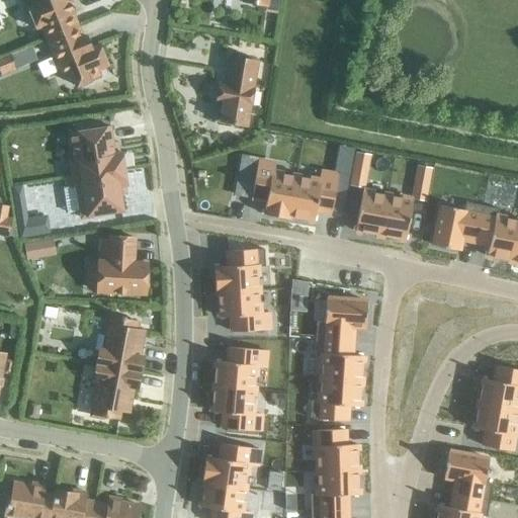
[(45,39),(77,26),(72,14),(73,13),(68,2),(71,0),(70,0),(29,0),(32,6),(26,8),(34,28),(39,26),(45,39)]
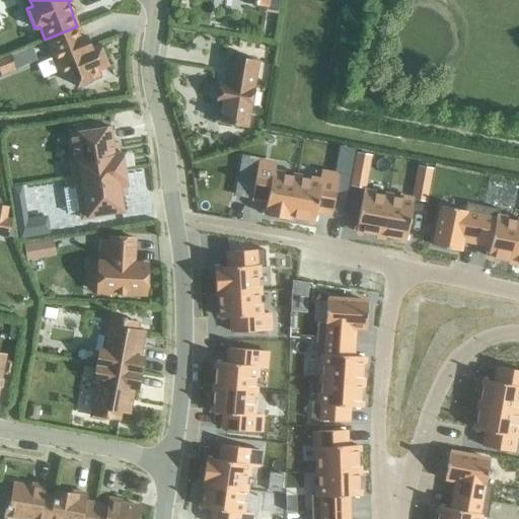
[(242,0),(242,2),(267,6),(265,13),(276,15),(278,0),(242,0)]
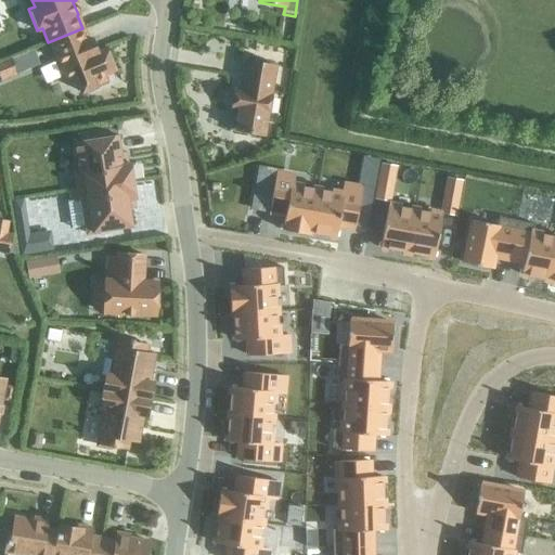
[(87,40),(82,28),(48,42),(64,81),(75,77),(80,92),(94,87),(93,86),(106,80),(104,75),(115,71),(105,48),(97,52),(91,39),(87,40)]
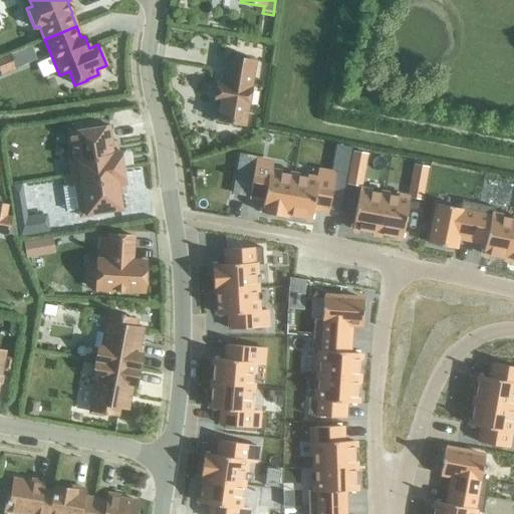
[(10,54),(0,57),(0,71),(1,73),(15,67),(10,54)]
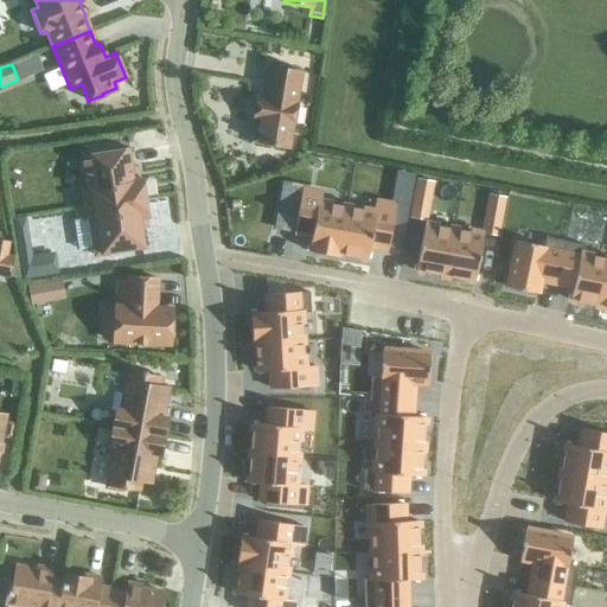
[(255,97),(251,119),(260,120),(256,142),(287,148),(291,126),(293,126),(296,104),(294,104),(300,72),(269,66),(263,100),(255,97)]
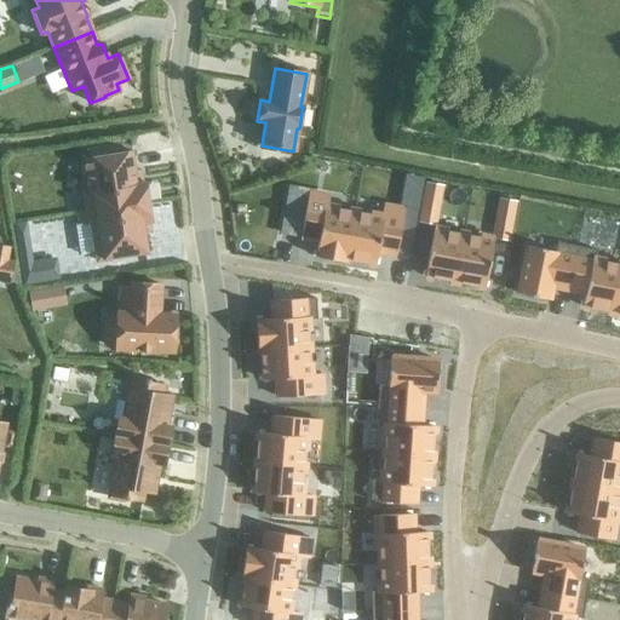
[(130,153),(79,160),(84,190),(81,190),(84,211),(148,201),(144,183),(135,184),(130,153)]
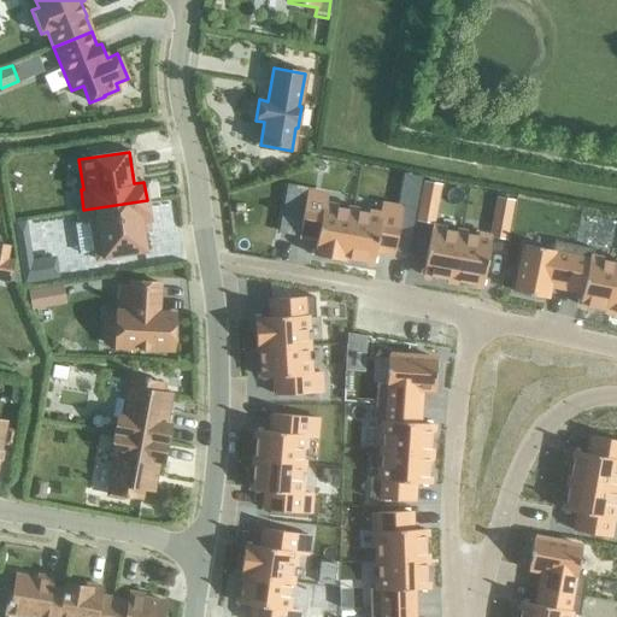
[(424,183),(422,198),(435,200),(439,186),(424,183)]
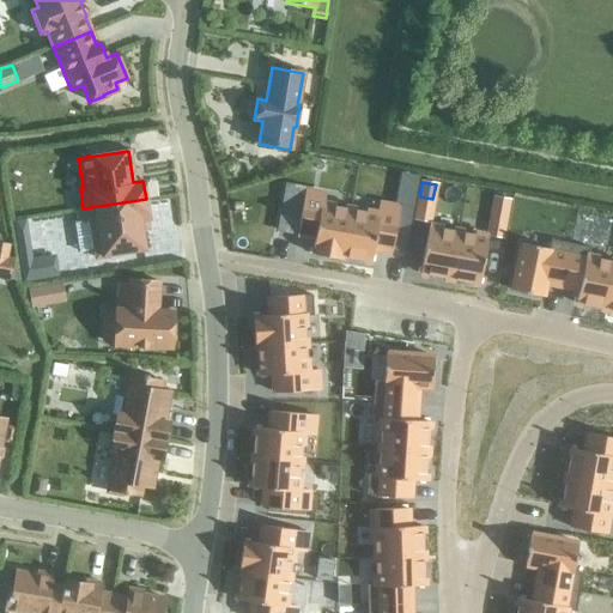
[(304,192),(296,234),(314,237),(311,254),(341,260),(341,256),(340,256),(350,210),(322,205),(325,195),(304,192)]
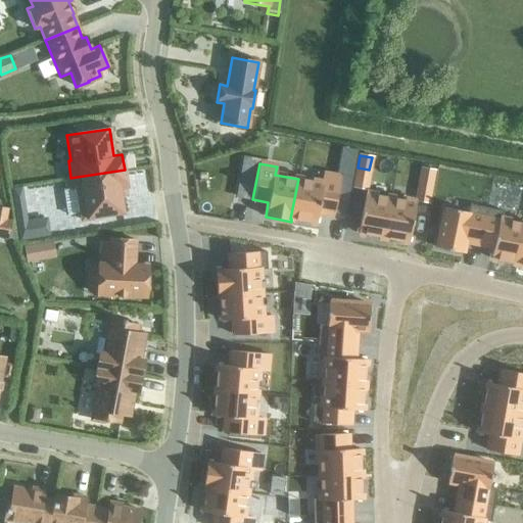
[(421,169),(419,181),(431,183),(433,171),(421,169)]
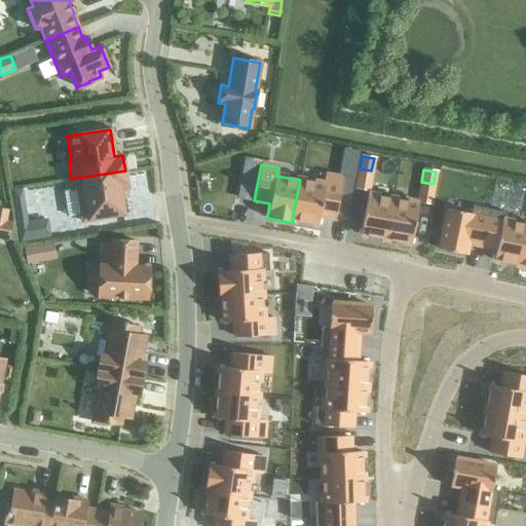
[(65,190),(63,190),(67,216),(78,214),(79,219),(83,223),(91,221),(91,219),(108,217),(123,215),(118,183),(126,181),(125,171),(71,179),(64,180),(65,190)]
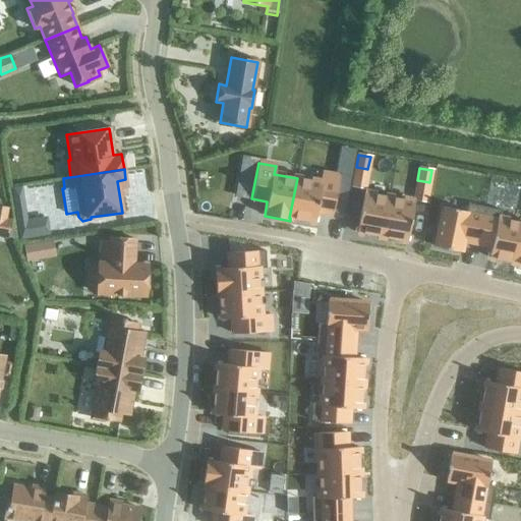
[(297,178),(289,218),(290,218),(314,223),(316,211),(332,214),(338,177),(321,174),(320,182),(297,178)]
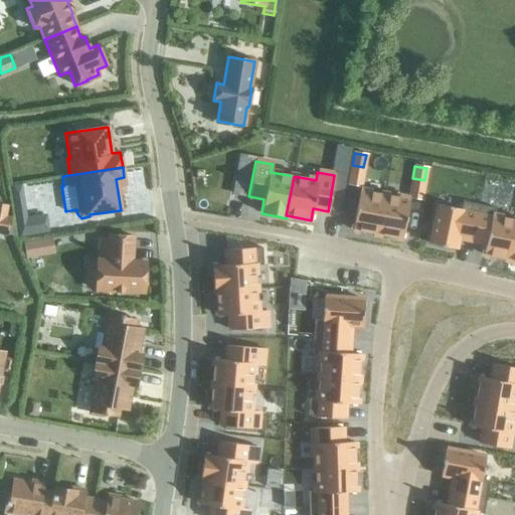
[(21,185),(10,187),(18,237),(44,233),(41,214),(26,217),(21,185)]
